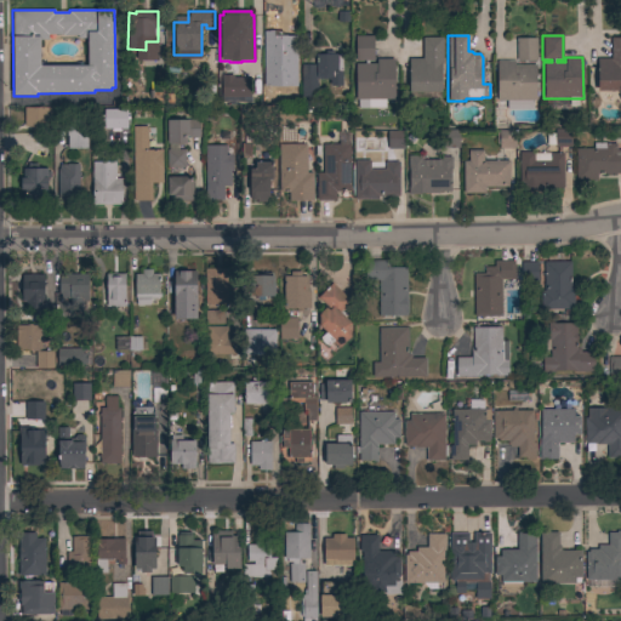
[(374,61),(368,61),(368,63),(376,63),(376,60),(394,60),(394,100),(368,100),(368,109),(358,109),(358,100),(355,100),(355,64),(365,64),(365,61),(355,61),(355,36),(372,36),(374,61)]
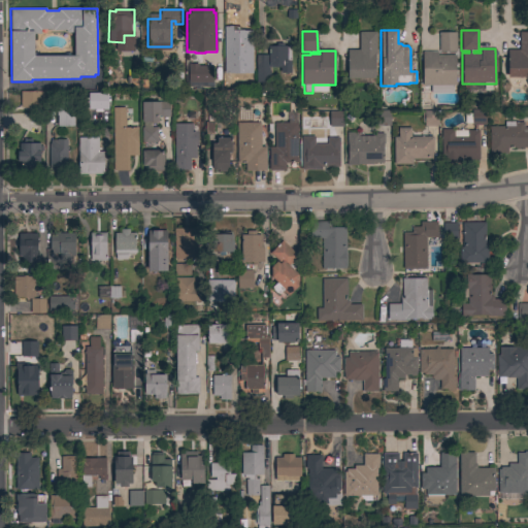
[(376,54),(374,54),(375,78),(348,79),(348,50),(359,50),(359,32),(376,32),(376,54)]
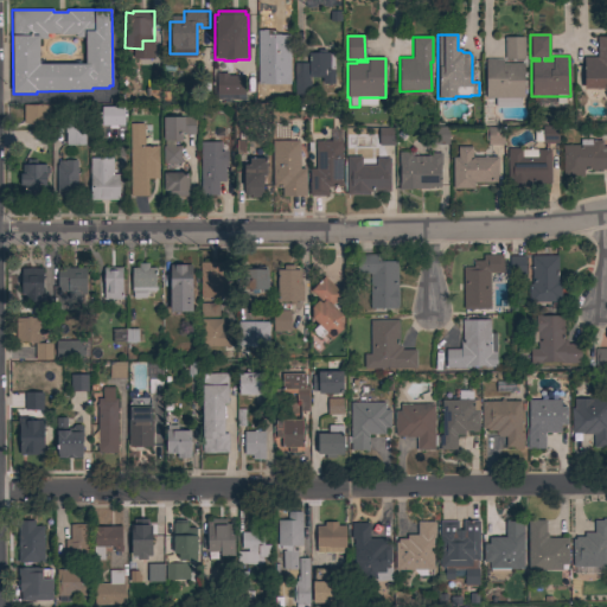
[(524,59),(505,59),(504,37),(524,37),(524,59)]
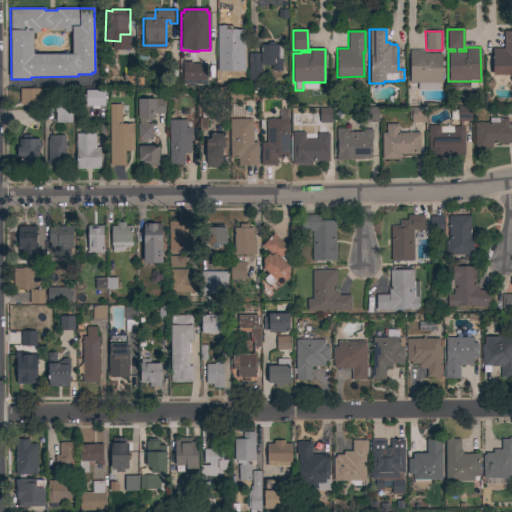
[(511,74),(492,75),(492,49),(504,48),(503,31),(511,31),(511,74)]
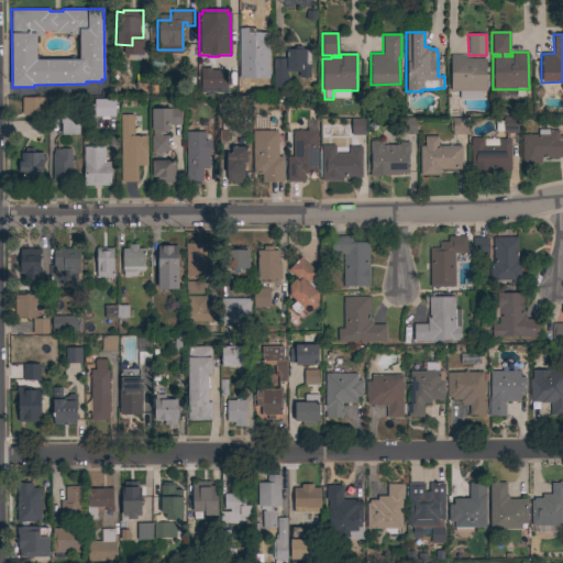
[(253,39),(253,54),(239,54),(239,39),(253,39)]
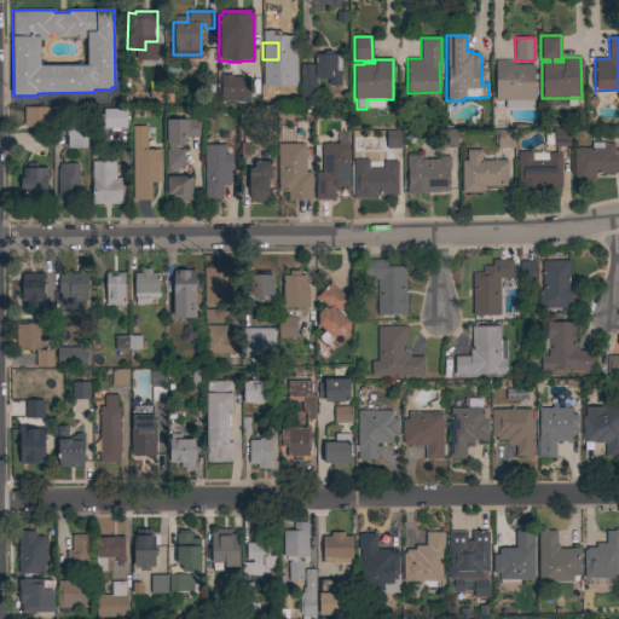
[(341,86),(329,86),(329,80),(317,80),(317,77),(316,77),(316,84),(317,84),(317,97),(300,97),(300,65),(314,64),(314,55),(324,55),(324,51),(333,51),(333,55),(340,55),(341,86)]
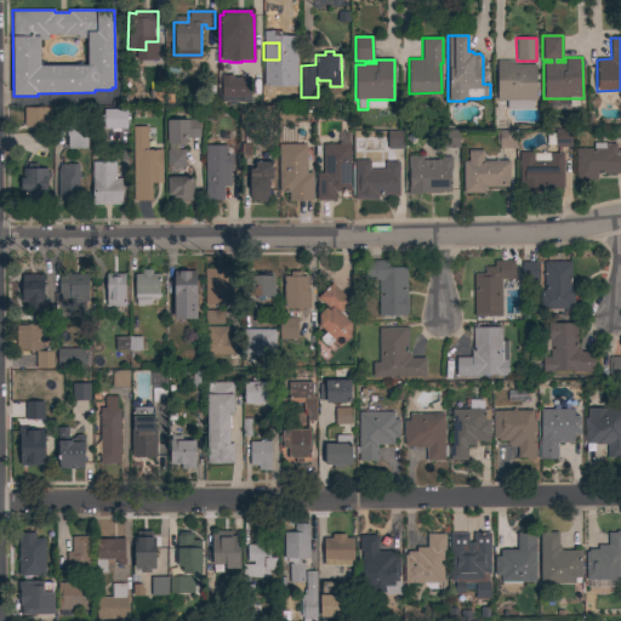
[(536,101),(533,101),(533,109),(507,109),(507,101),(497,101),(496,61),(514,61),(514,66),(536,66),(536,101)]
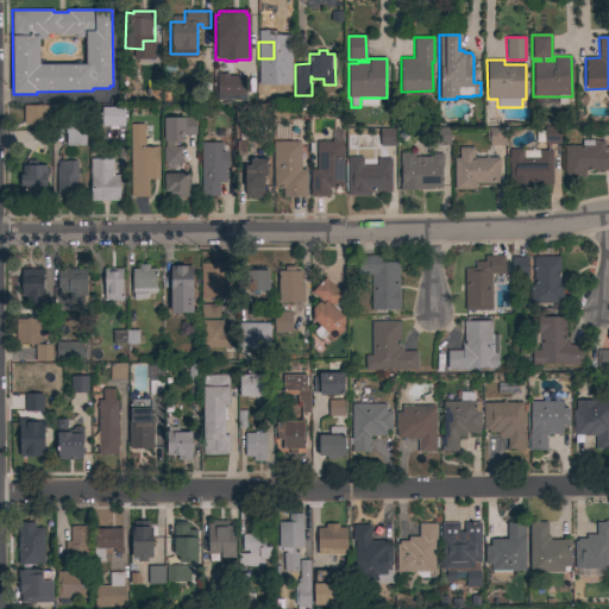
[(289,99),(268,99),(268,71),(275,71),(275,70),(281,70),(281,73),(288,71),(289,99)]
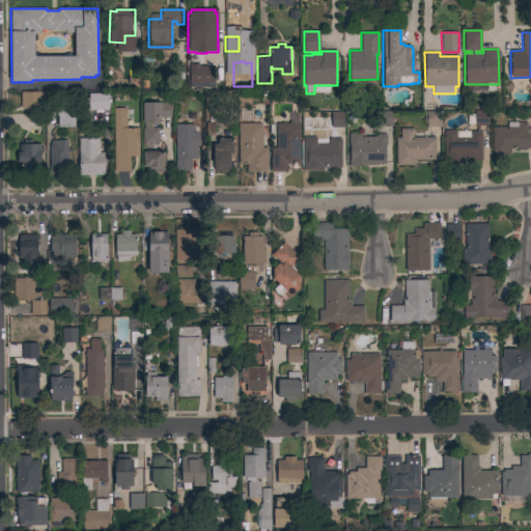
[(214,66),(214,83),(215,83),(215,88),(206,88),(206,83),(190,83),(190,64),(199,64),(199,66),(214,66)]
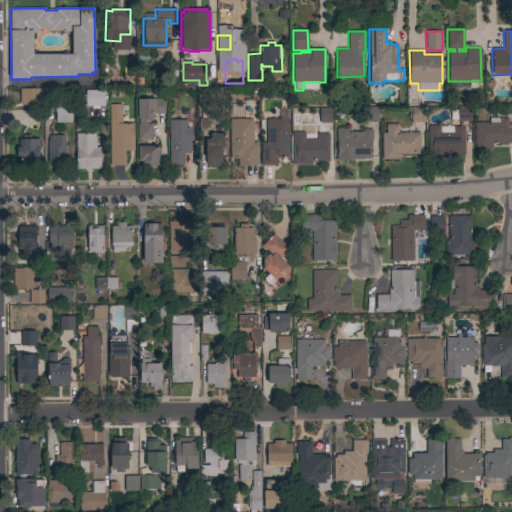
[(42,89),(42,104),(19,104),(19,89),(42,89)]
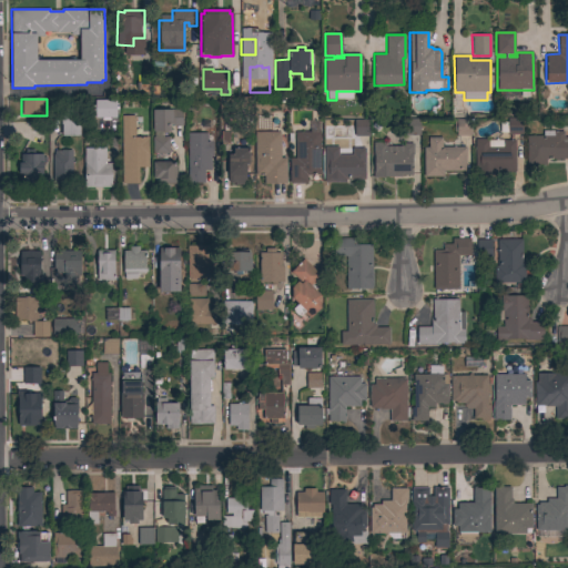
[(110,118),(110,120),(102,121),(102,119),(94,119),(94,100),(118,100),(118,110),(115,110),(115,118),(110,118)]
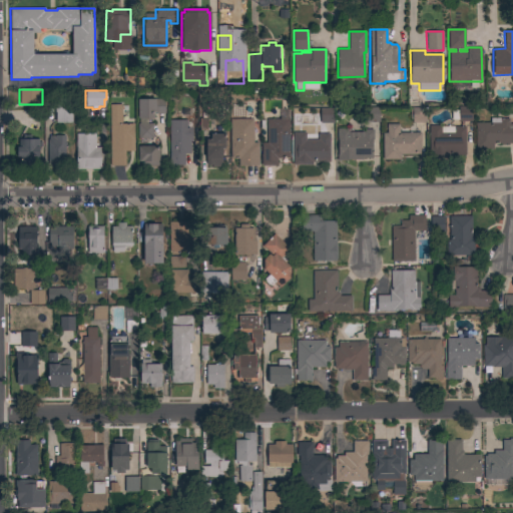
[(164,113),(153,114),(153,118),(138,118),(137,99),(164,99),(164,113)]
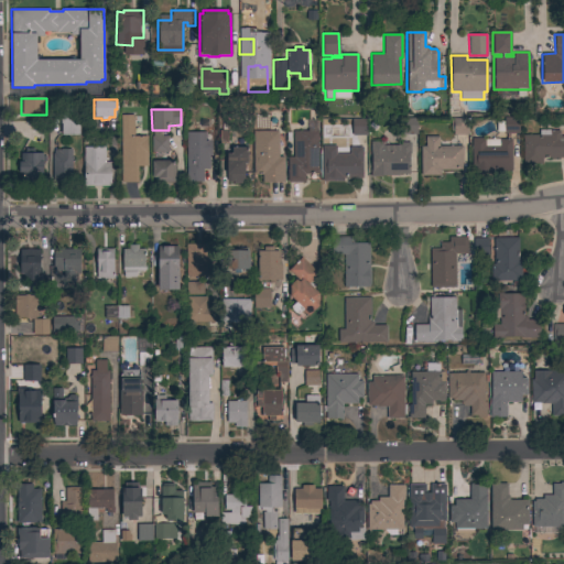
[(61,136),(61,125),(61,112),(79,112),(79,136),(61,136)]
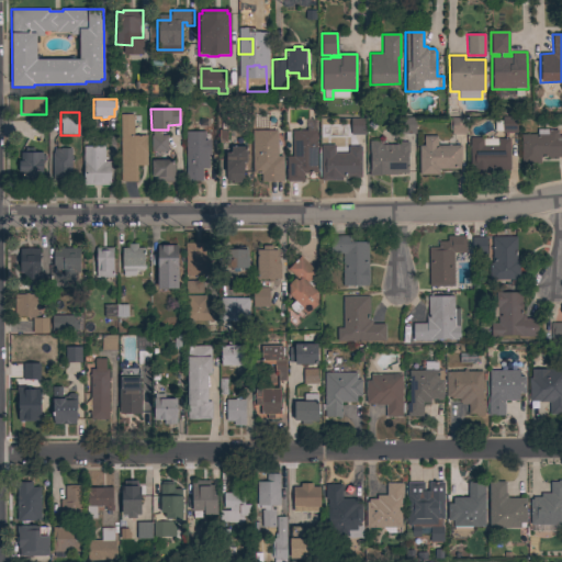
[(120,115),(133,114),(133,135),(147,135),(147,154),(143,154),(143,166),(137,166),(137,182),(121,182),(120,115)]
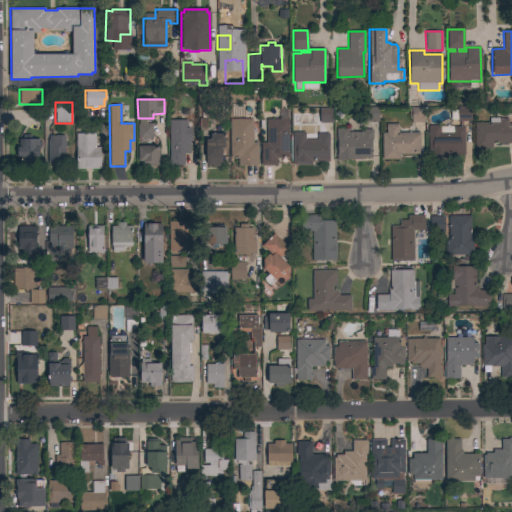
[(411,123),(411,119),(409,119),(409,108),(425,107),(425,123),(411,123)]
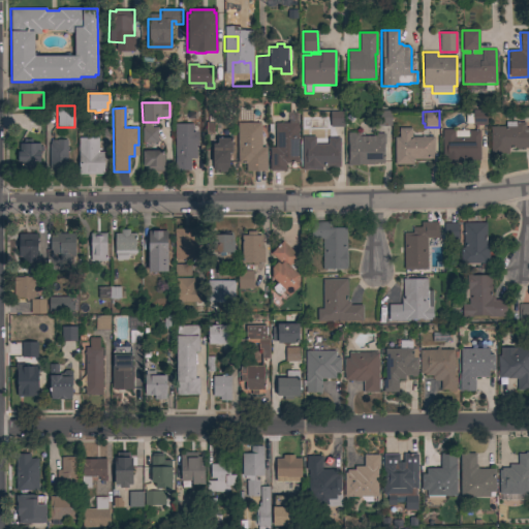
[(344,112),(344,127),(330,127),(330,112),(344,112)]
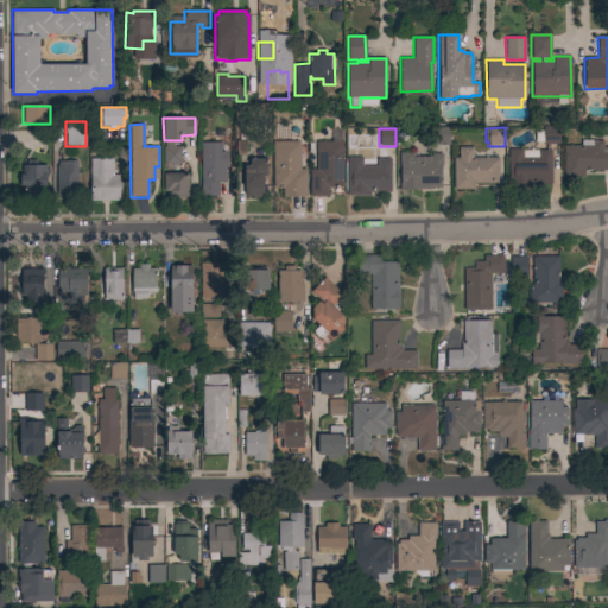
[(432,145),(432,128),(450,128),(450,145),(432,145)]
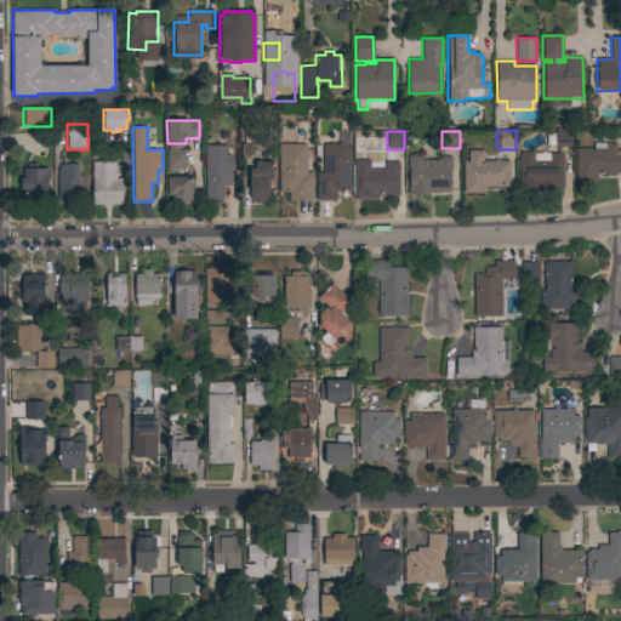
[(554,147),(554,132),(570,131),(571,147),(554,147)]
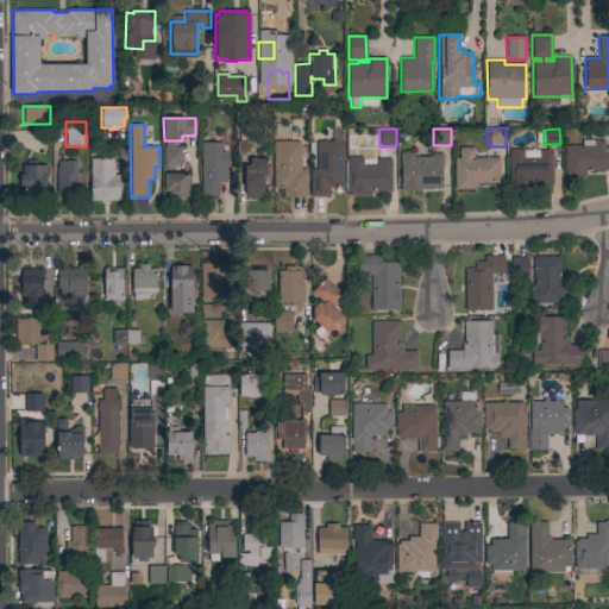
[(608,170),(585,171),(585,177),(565,177),(564,146),(582,145),(582,140),(594,140),(594,142),(604,142),(604,148),(608,148),(608,170)]
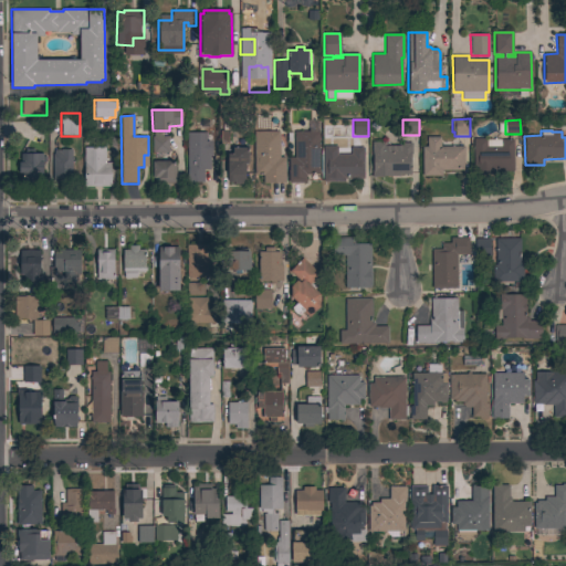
[(279,158),(285,158),(285,184),(263,184),(263,175),(254,175),(254,132),(279,132),(279,158)]
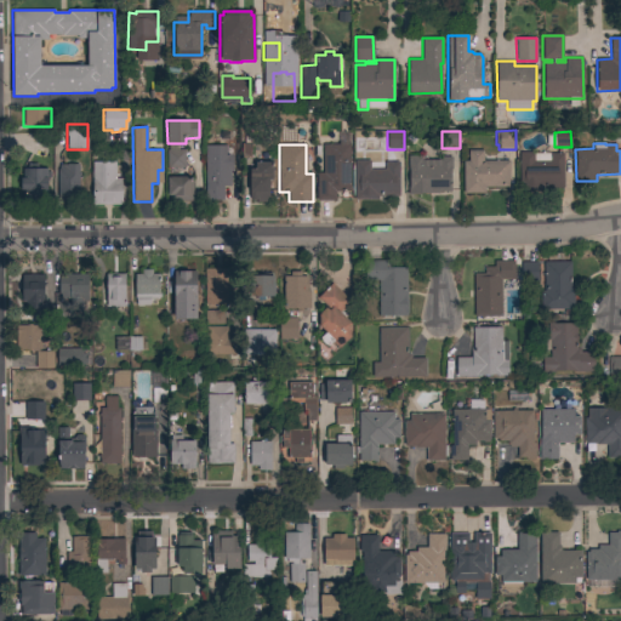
[(349,144),(351,192),(335,192),(335,200),(317,201),(317,174),(323,174),(323,144),(349,144)]
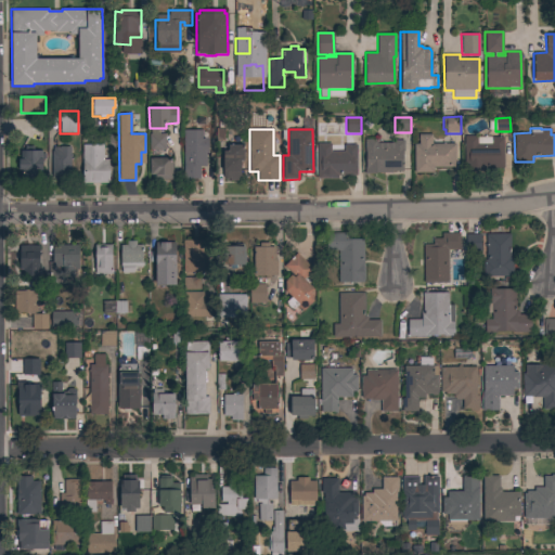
[(205,130),(206,166),(201,166),(201,179),(183,179),(183,130),(205,130)]
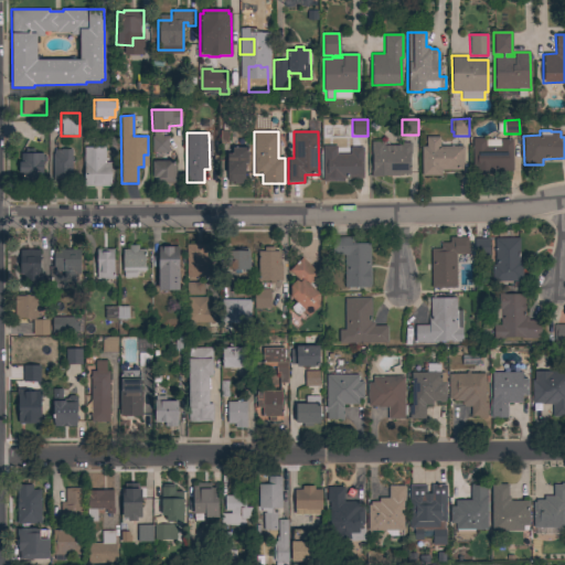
[(168,152),(152,153),(151,137),(168,136),(168,152)]
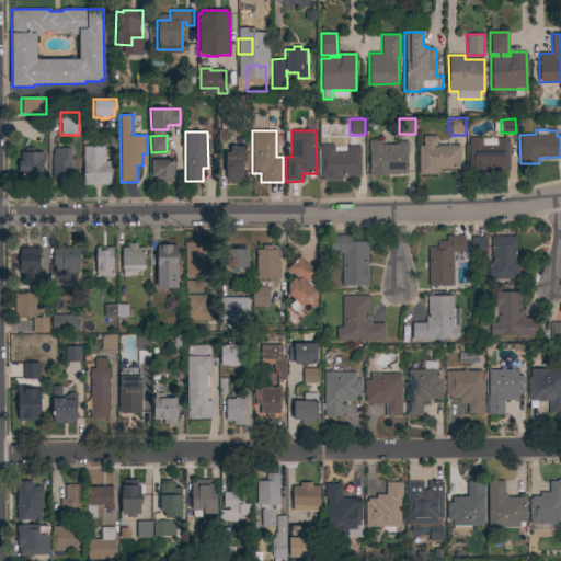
[(423,146),(423,136),(436,136),(436,146),(438,146),(438,141),(446,141),(446,146),(460,146),(460,169),(437,170),(437,174),(419,174),(419,146),(423,146)]
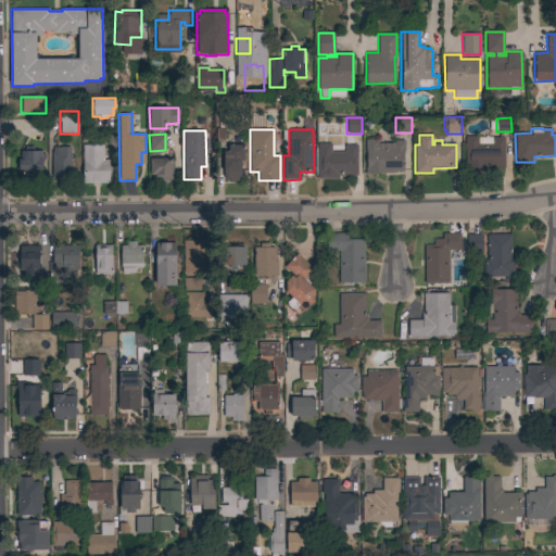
[(492,144),(492,138),(504,138),(504,168),(476,168),(476,172),(465,172),(465,136),(478,136),(478,144),(492,144)]
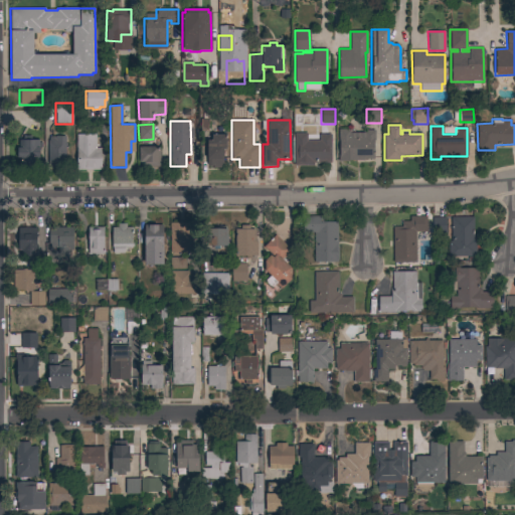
[(373,159),(356,159),(356,161),(344,161),(344,162),(338,162),(338,156),(339,156),(339,141),(338,141),(338,130),(351,129),(351,133),(363,133),(363,131),(374,131),(374,140),(373,140),(373,159)]
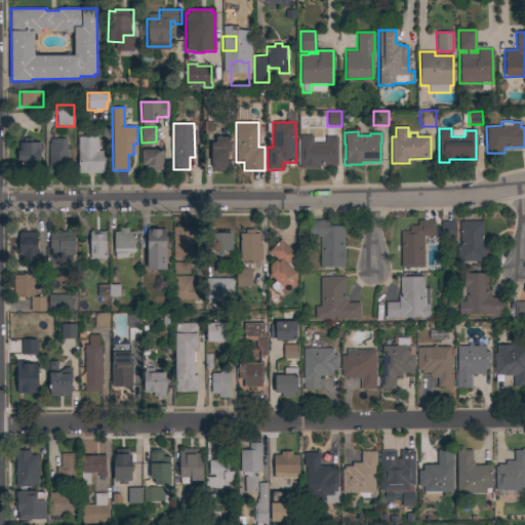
[(337,167),(320,166),(320,169),(299,169),(299,135),(313,135),(313,145),(326,145),(326,136),(337,136),(337,167)]
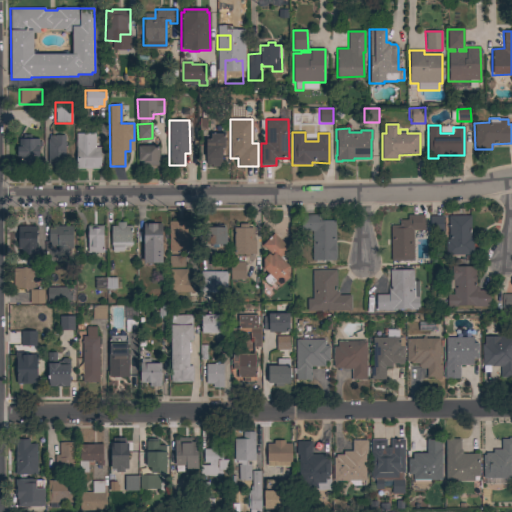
[(76,169),(76,133),(95,133),(95,147),(100,147),(100,169),(76,169)]
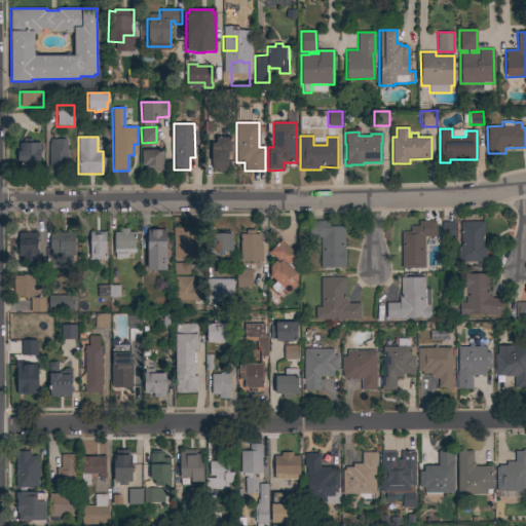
[(229,138),(228,172),(217,172),(217,170),(211,170),(212,145),(216,145),(216,138),(229,138)]
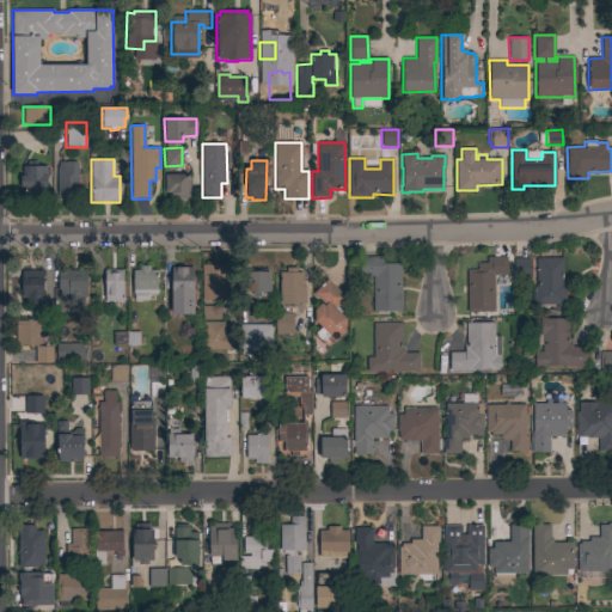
[(47,170),(49,170),(50,175),(47,176),(48,194),(36,194),(36,202),(25,202),(25,196),(20,196),(20,167),(26,167),(26,161),(37,161),(37,166),(47,166),(47,170)]
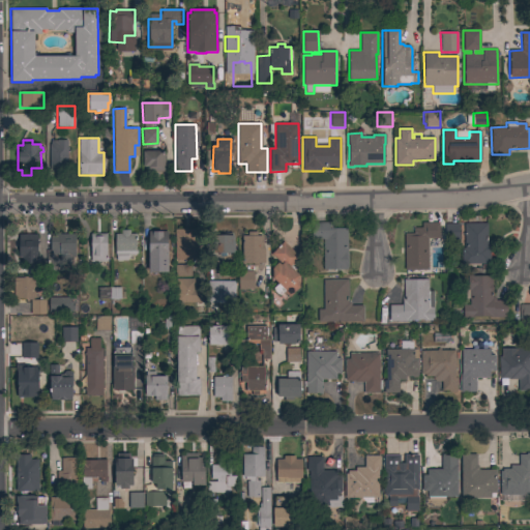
[(67,171),(50,172),(49,144),(50,144),(50,141),(67,140),(67,171)]
